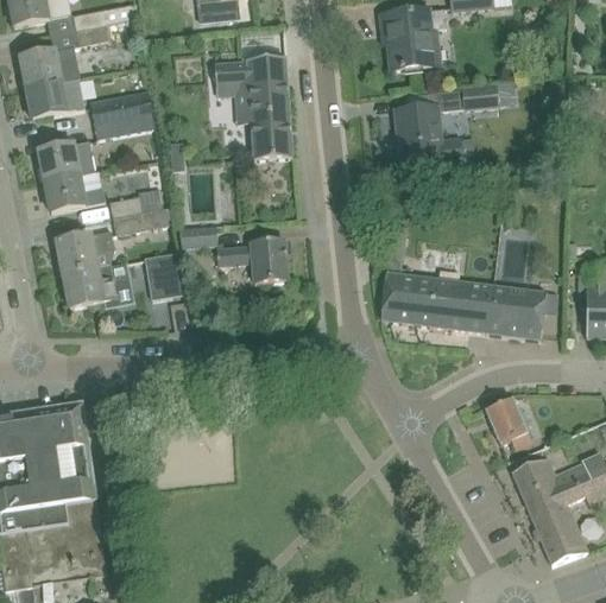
[(70,16),(67,0),(7,0),(12,26),(70,16)]
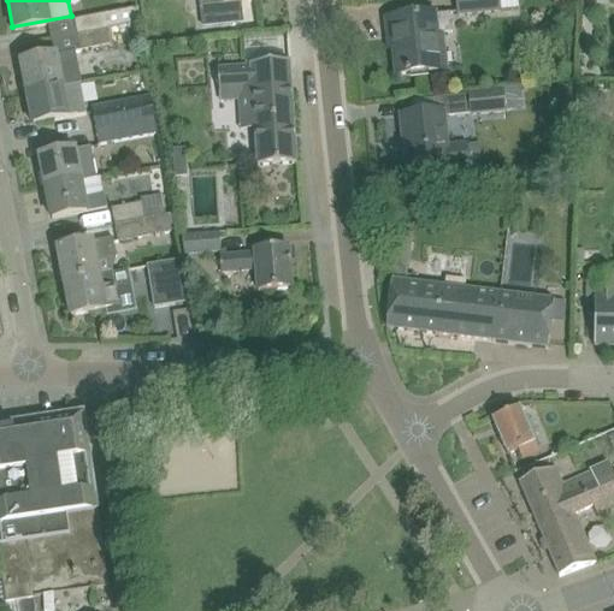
[(455,0),(456,12),(499,9),(499,6),(497,0),(455,0)]
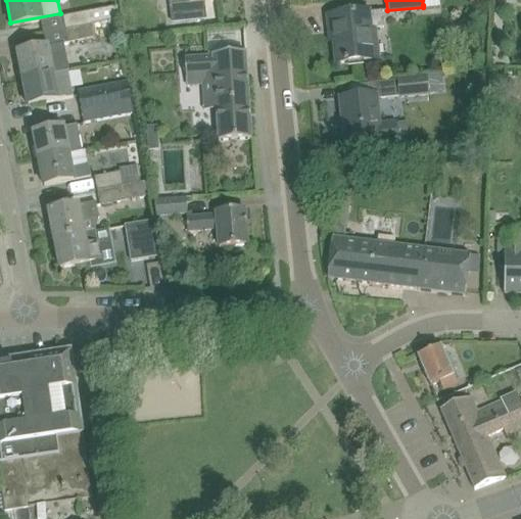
[(61,13),(63,26),(89,20),(89,21),(119,15),(115,3),(61,13)]
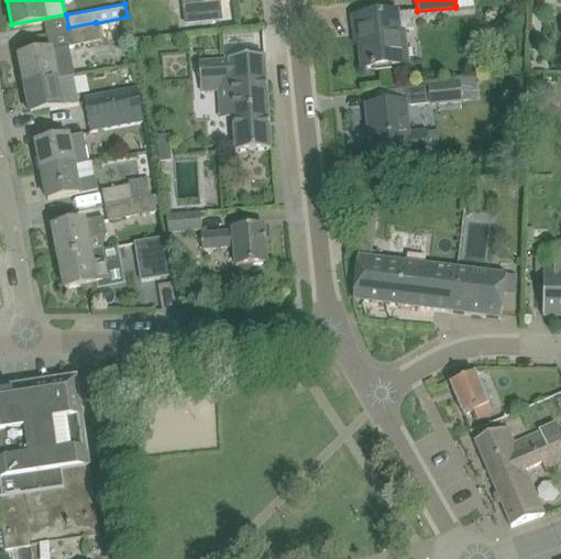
[(409,9),(395,10),(395,9),(355,13),(361,65),(407,61),(404,28),(411,26),(409,9)]
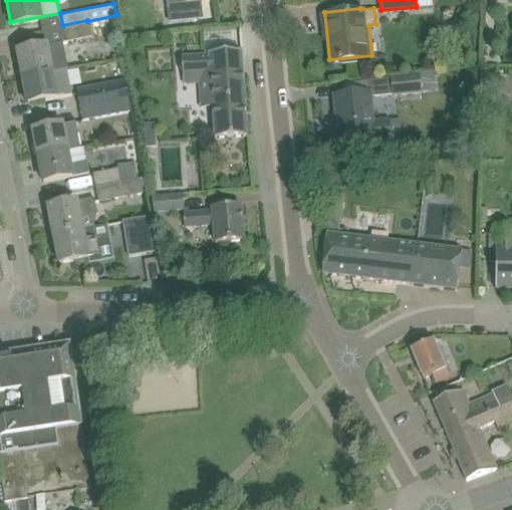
[(90,34),(87,21),(87,20),(62,25),(65,39),(90,34)]
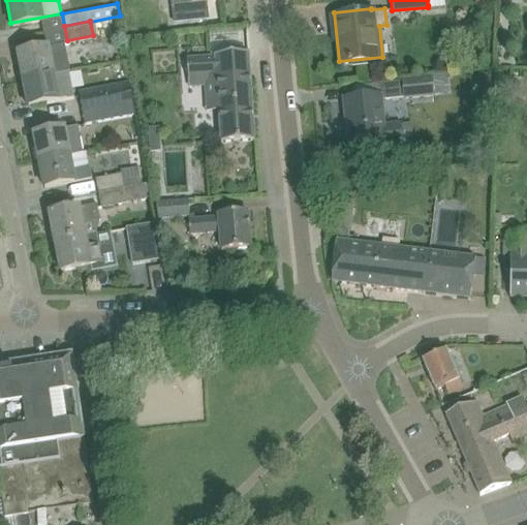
[(17,51),(22,78),(52,71),(50,57),(66,53),(63,41),(36,47),(17,51)]
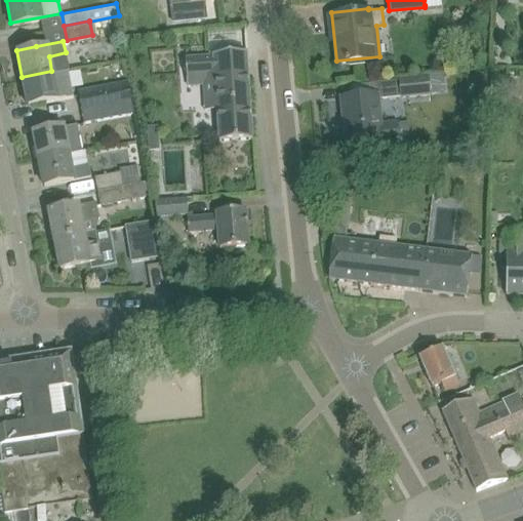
[(212,53),(184,55),(186,75),(186,76),(213,74),(216,106),(216,110),(218,138),(231,137),(251,136),(251,135),(249,107),(247,79),(246,72),(245,50),(212,52),(212,53)]
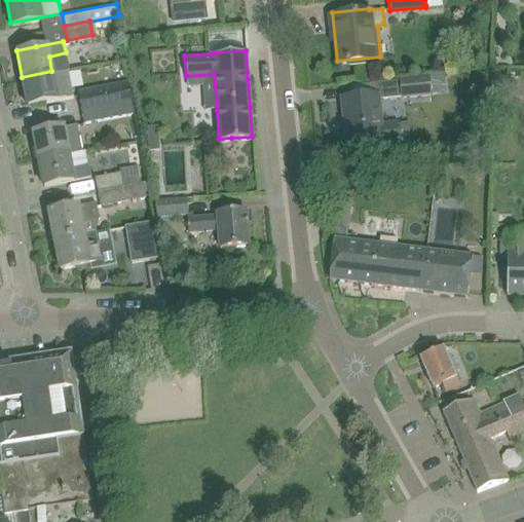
[(51,71),(22,77),(27,104),(46,100),(57,98),(72,96),(67,68),(64,68),(51,71)]
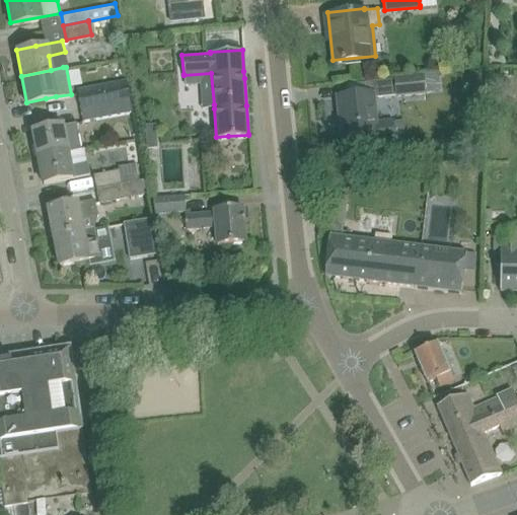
[(472,67),(460,74),(467,85),(478,77),(472,67)]
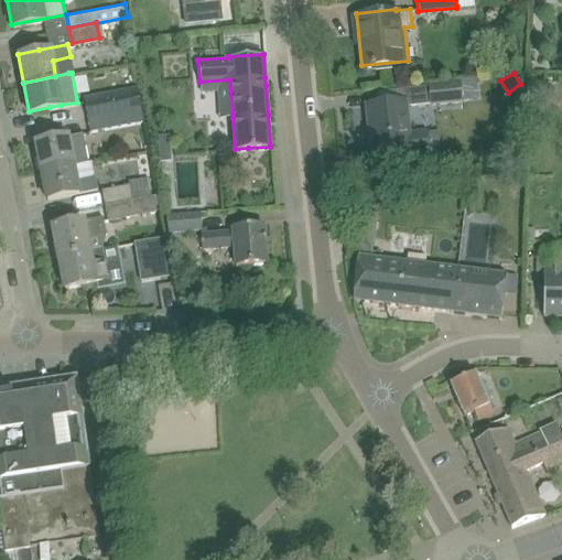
[(457,81),(429,84),(431,103),(460,98),(457,81)]
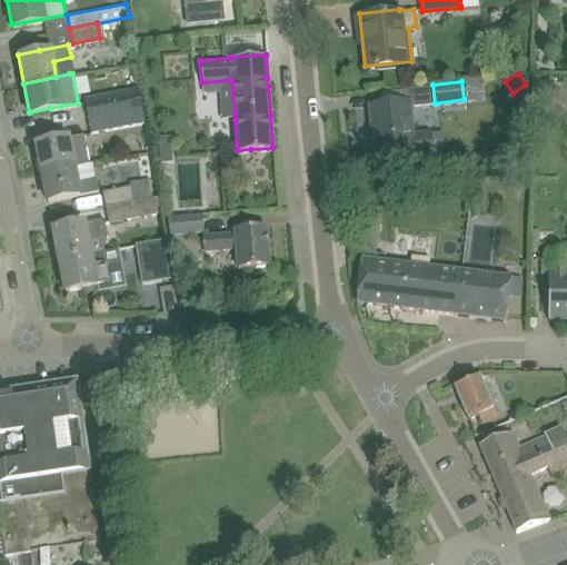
[(111,97),(83,101),(87,116),(113,110),(111,97)]
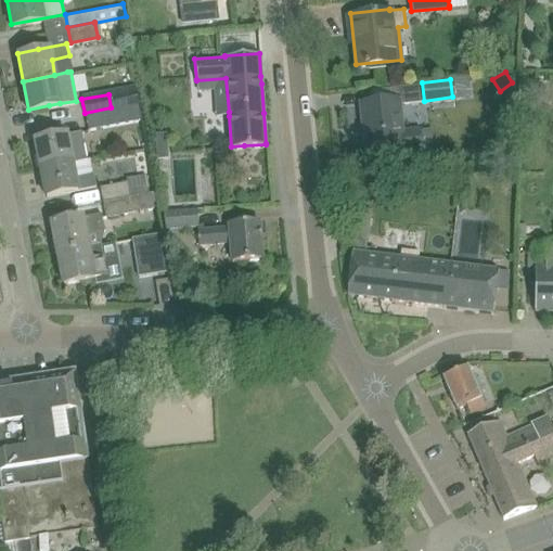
[(410,153),(433,151),(431,128),(400,130),(397,97),(382,98),(359,100),(364,153),(387,151),(402,150),(402,149),(409,148),(410,153)]
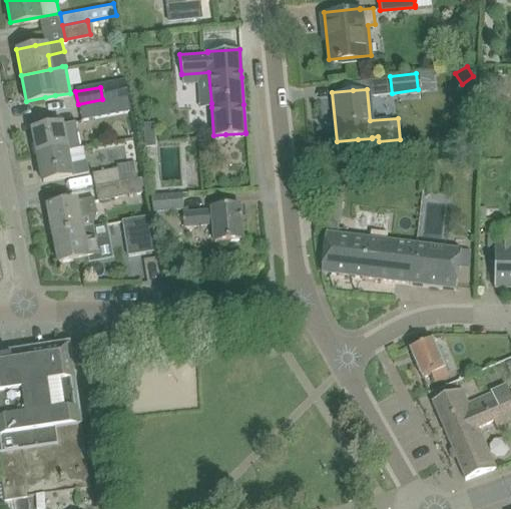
[(102,99),(78,104),(80,117),(105,113),(129,108),(127,95),(102,100),(102,99)]
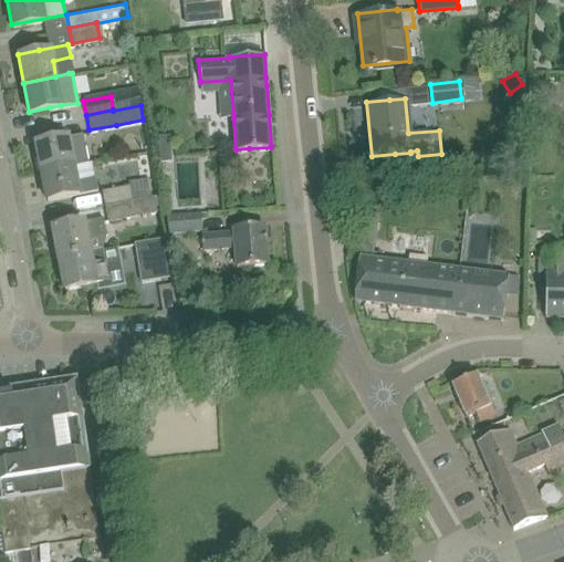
[(34,141),(40,170),(72,164),(75,164),(87,160),(82,132),(34,141)]
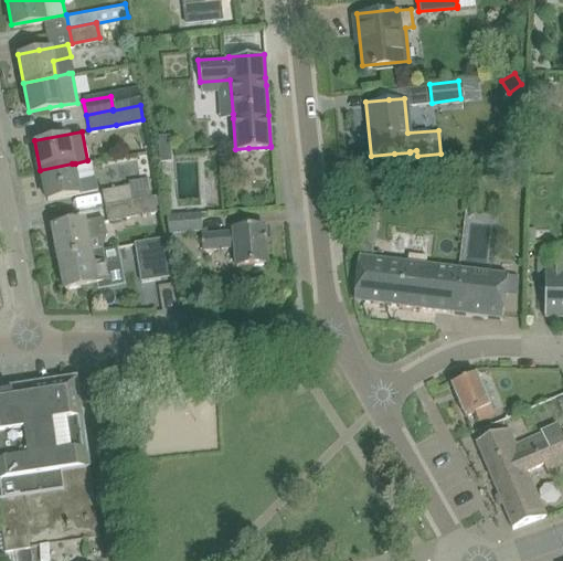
[(168,134),(157,134),(158,159),(170,158),(168,134)]
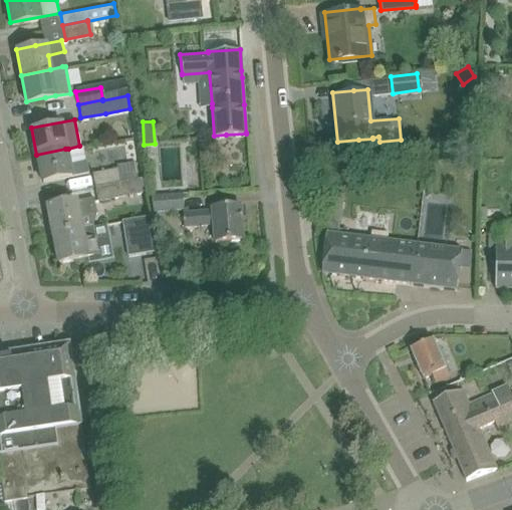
[(41,180),(87,171),(85,158),(70,161),(68,149),(65,149),(36,155),(41,180)]
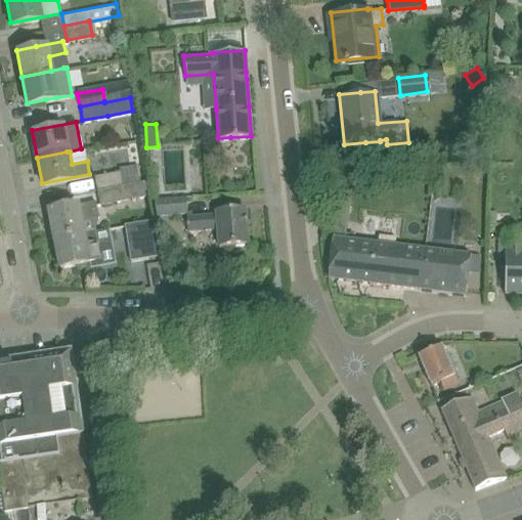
[(93,174),(96,188),(139,179),(136,162),(118,165),(119,170),(93,174)]
